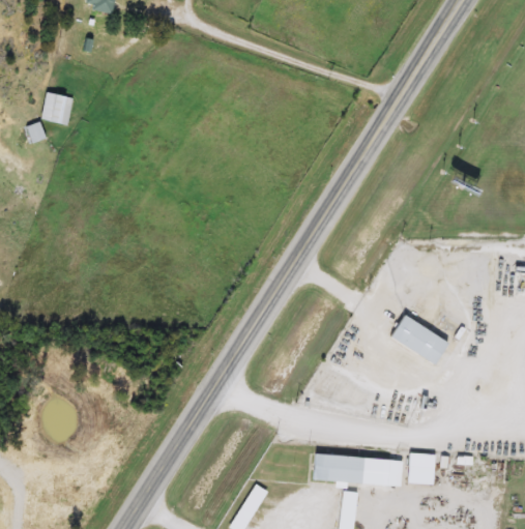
[(115,0),(112,13),(87,7),(88,0),(115,0)]
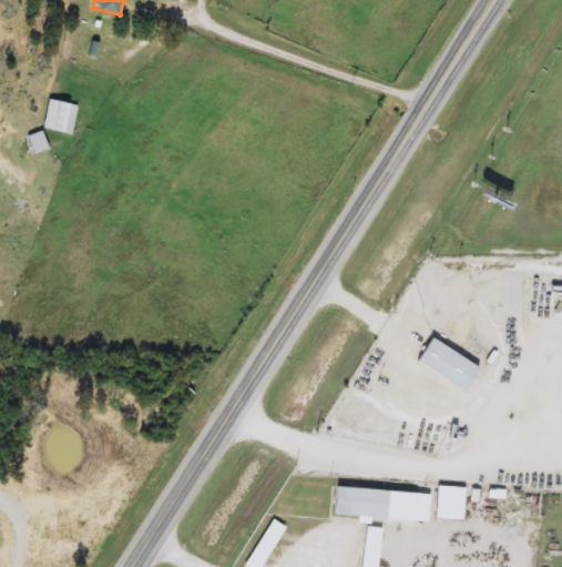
[(82,107),(72,135),(42,125),(52,97),(82,107)]
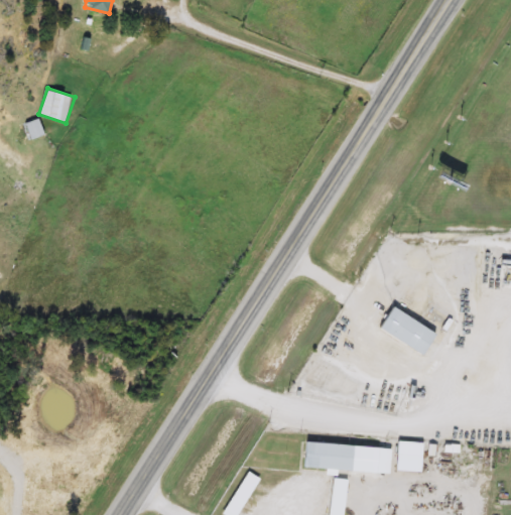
[(20,124),(40,118),(45,135),(25,141),(20,124)]
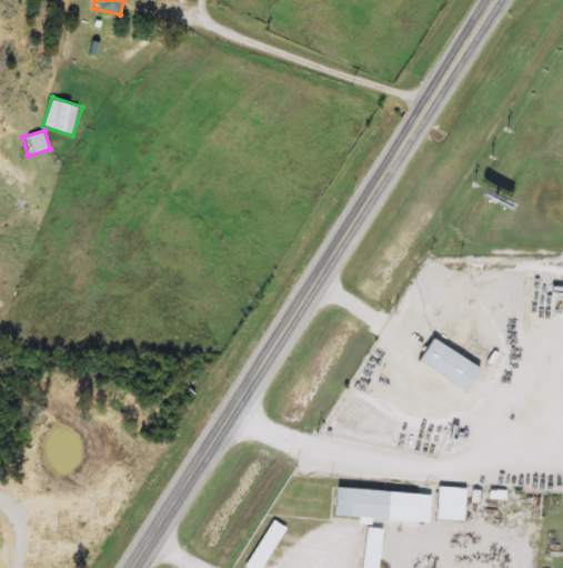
[(466,391),(418,362),(432,338),(481,367),(466,391)]
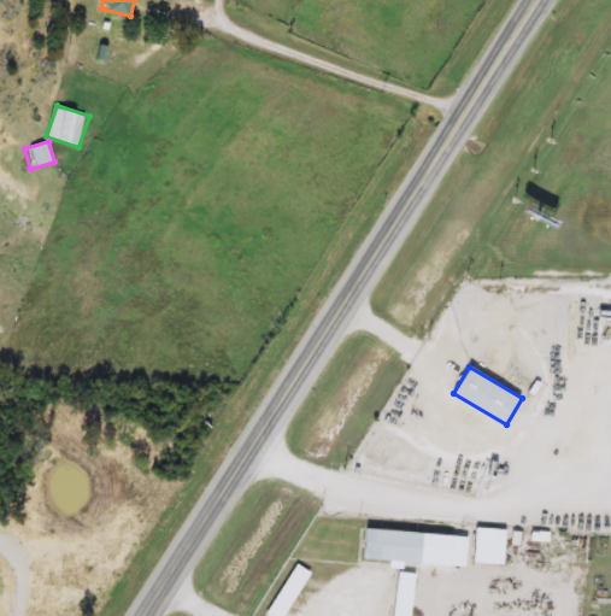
[(474,562),(479,526),(509,531),(504,565),(474,562)]
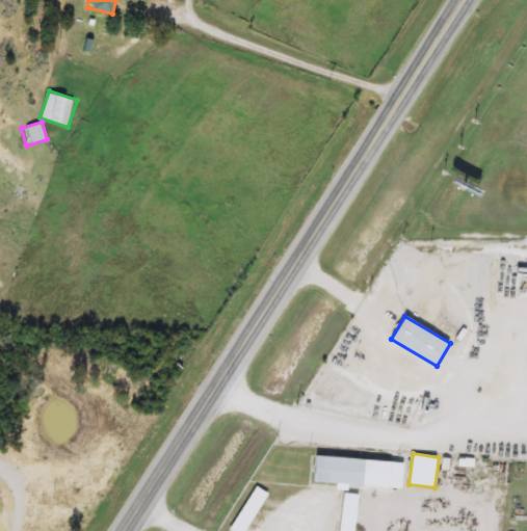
[(402,488),(314,481),(316,455),(404,462),(402,488)]
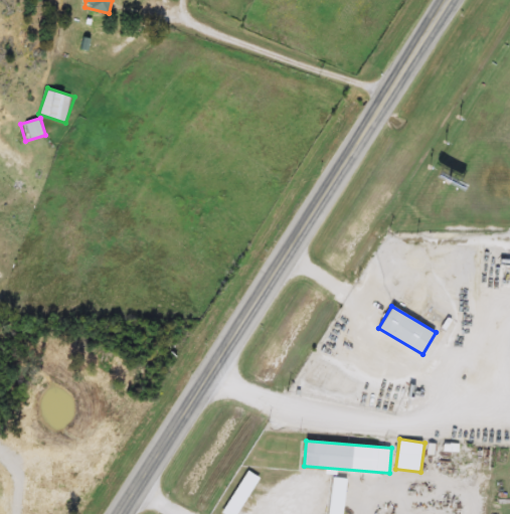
[(348,479),(344,513),(329,513),(333,477),(348,479)]
